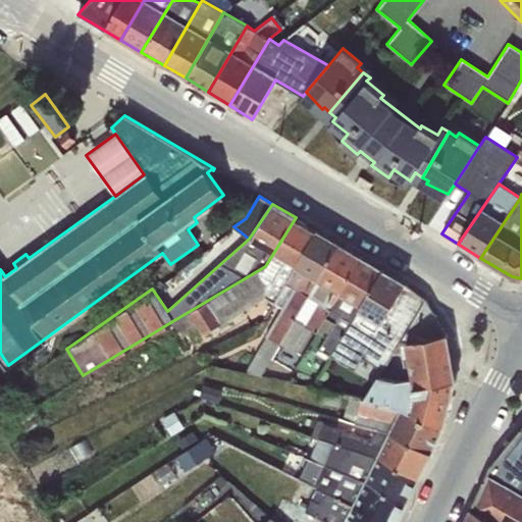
[(265,266),(172,321),(181,336),(197,326),(202,334),(265,298),(274,303),(317,230),(296,217),(265,266)]
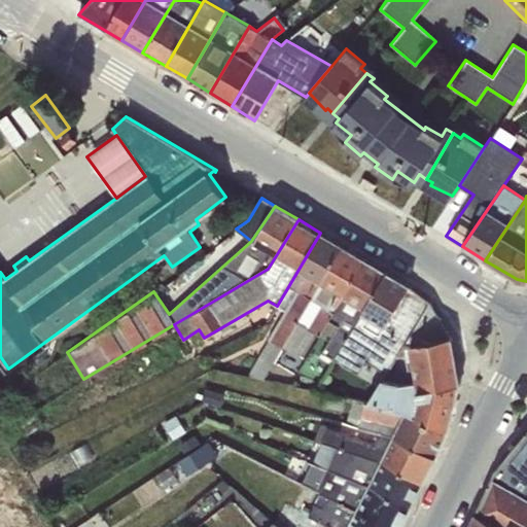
[(320,233),(277,306),(285,310),(248,374),(265,378),(283,346),(342,245),(320,233)]
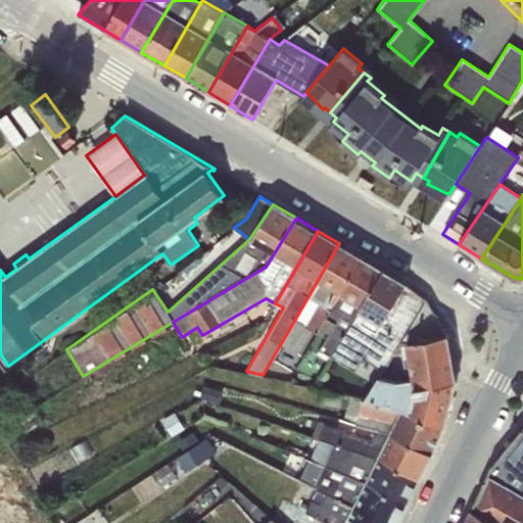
[(339,243),(281,343),(297,352),(312,330),(317,333),(362,256),(339,243)]
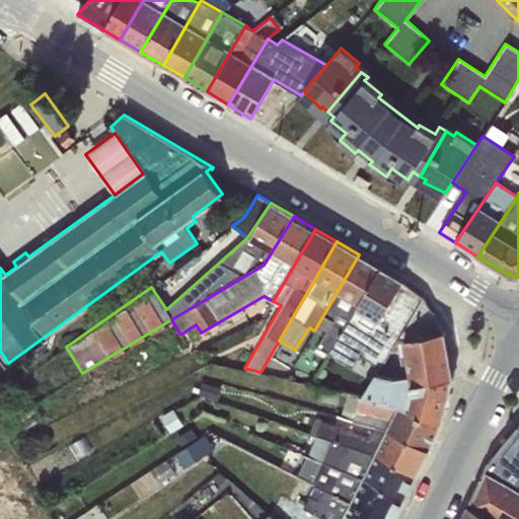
[(359,254),(314,330),(323,336),(317,347),(328,354),(381,268),(359,254)]
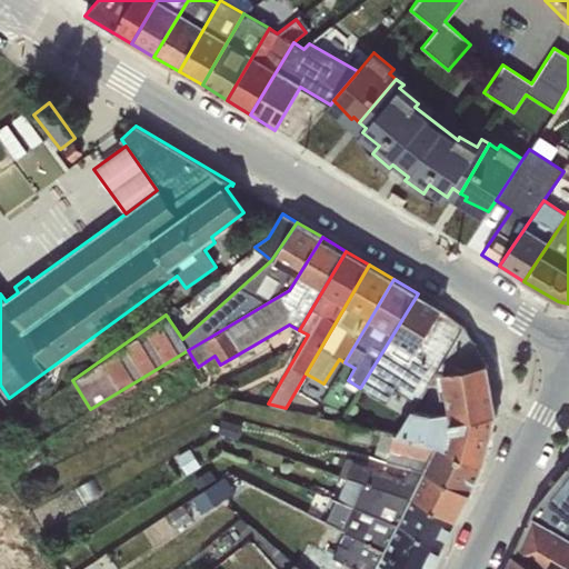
[(418,293),(360,388),(386,403),(393,390),(416,403),(427,386),(465,326),(441,308),(418,293)]
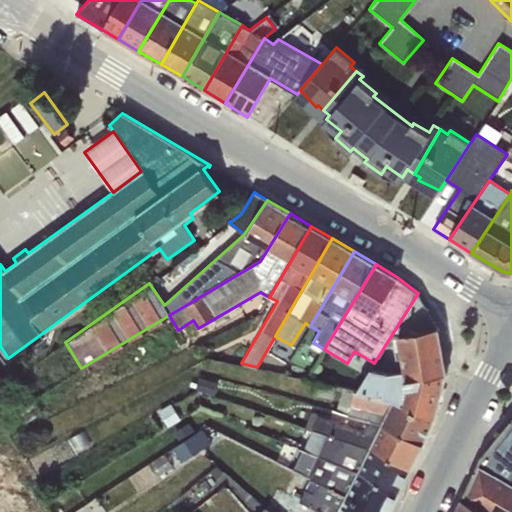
[(370,369),(357,390),(394,400),(434,420),(446,373),(438,329),(418,293),(384,347),(392,346),(396,373),(388,374),(370,369)]
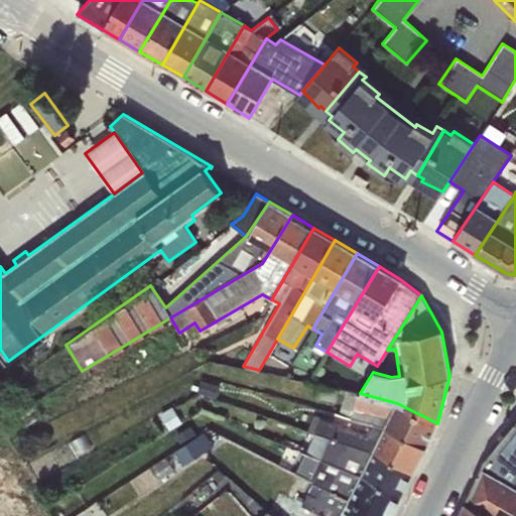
[(200,380),(197,392),(216,398),(220,385),(200,380)]
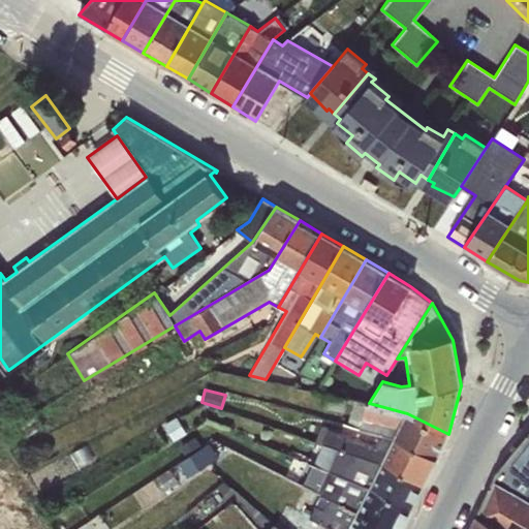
[(407,413),(369,403),(327,395),(323,407),(350,413),(346,425),(379,434),(393,438),(436,459),(448,434),(407,413)]
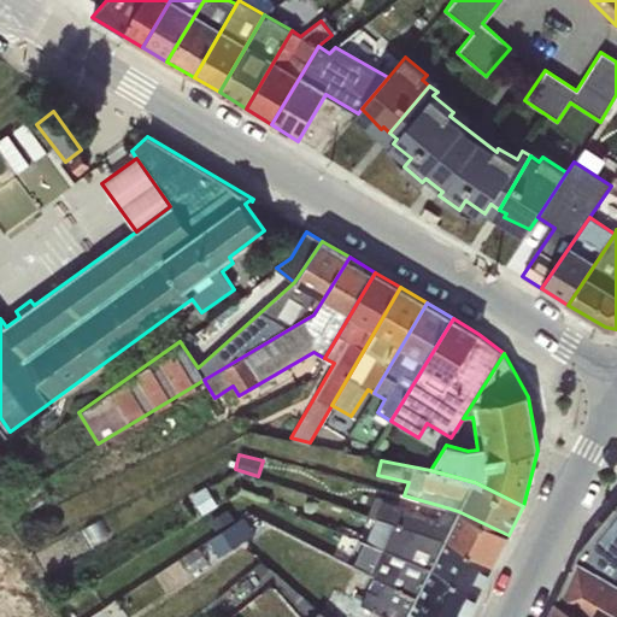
[(206,486),(192,495),(203,513),(218,504),(206,486)]
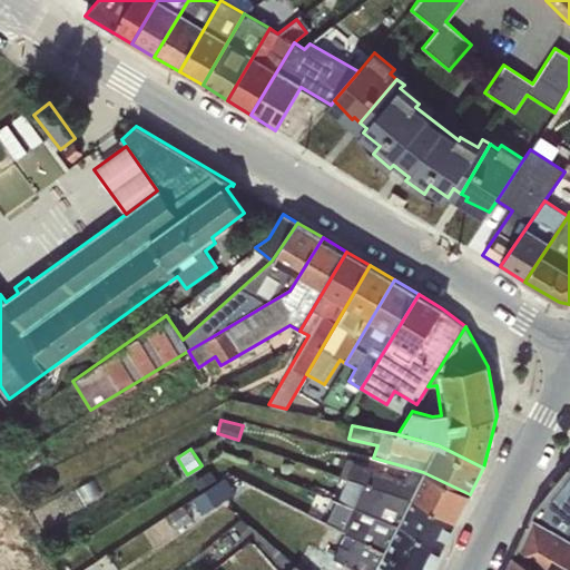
[(423,472),(409,468),(403,479),(346,459),(341,473),(349,478),(364,482),(412,499),(457,521),(470,494),(423,472)]
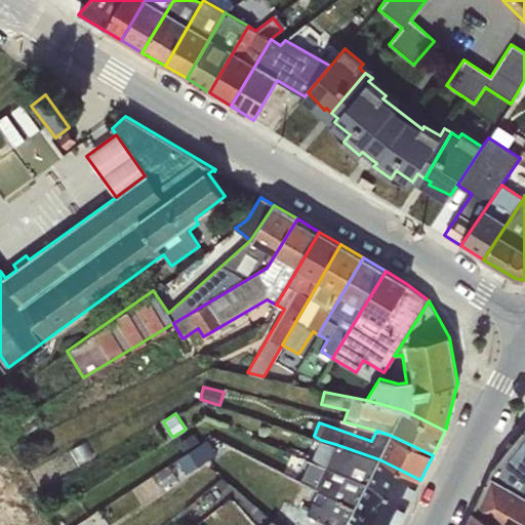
[(524,429),(491,470),(492,470),(508,486),(520,493),(524,487),(524,429)]
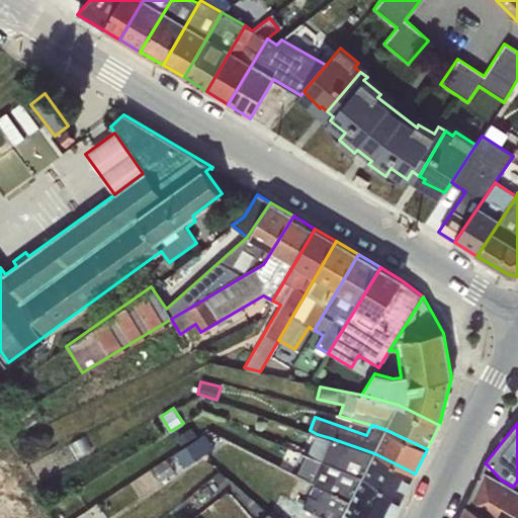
[(203,434),(175,453),(184,467),(212,448),(203,434)]
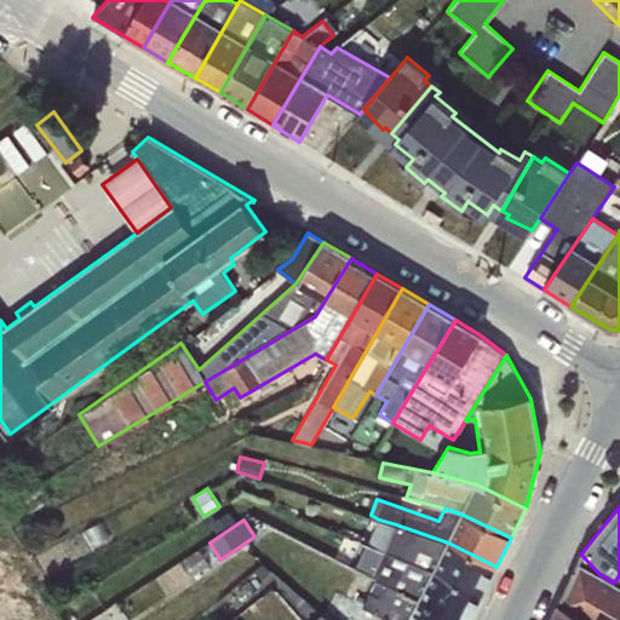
[(379,520),(367,546),(384,552),(396,524),(379,520)]
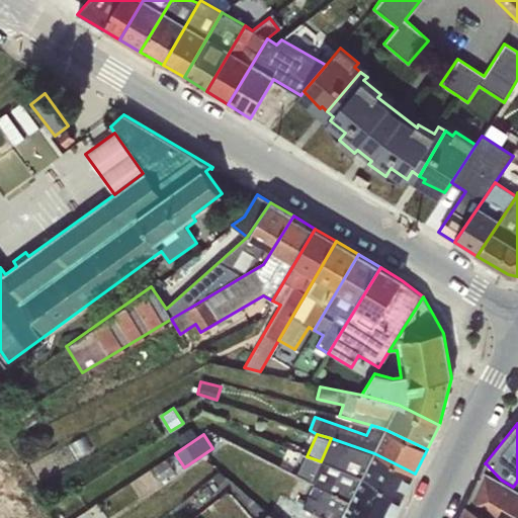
[(331,438),(321,461),(346,471),(361,478),(403,498),(415,473),(374,453),(331,438)]
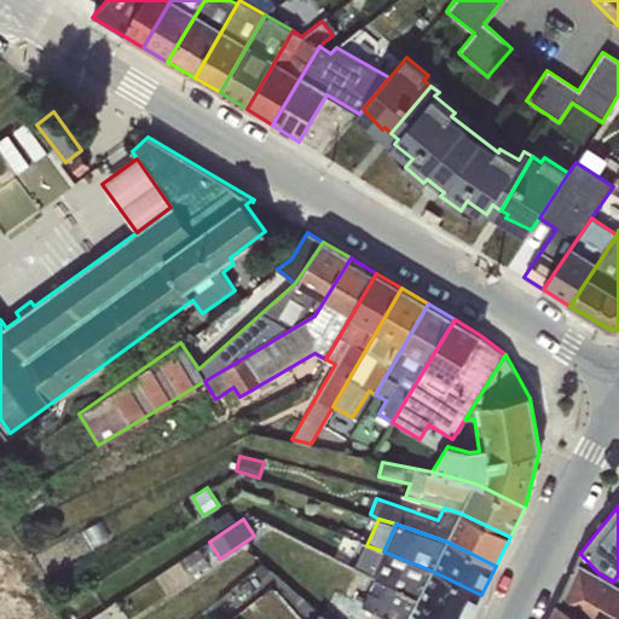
[(356,568),(374,578),(383,551),(366,545),(364,544),(356,568)]
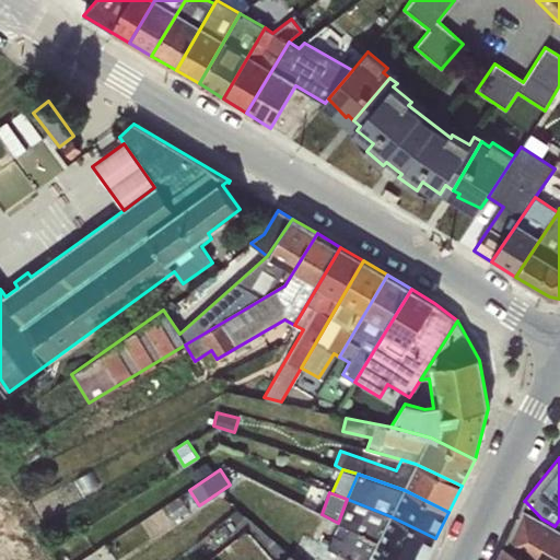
[(178,496),(161,506),(171,522),(188,511),(178,496)]
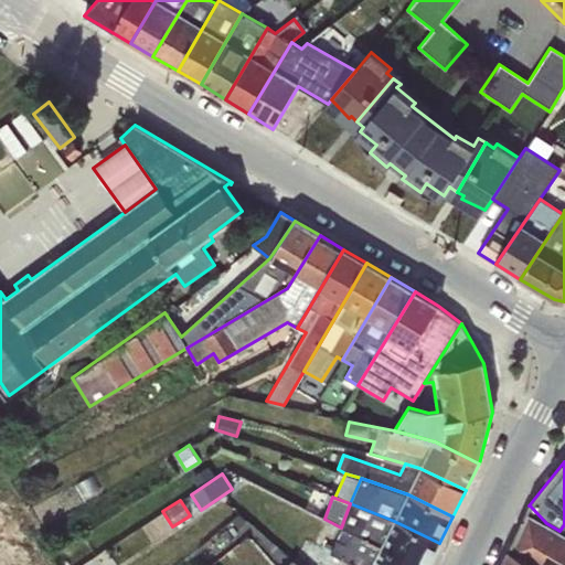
[(377,514),(350,503),(341,528),(416,564),(428,564),(439,543),(394,521),(377,514)]
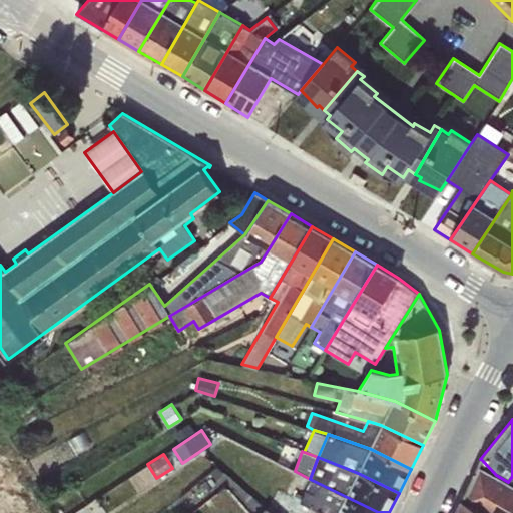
[(481,459),(462,501),(483,512),(512,512),(512,484),(508,482),(496,475),(481,459)]
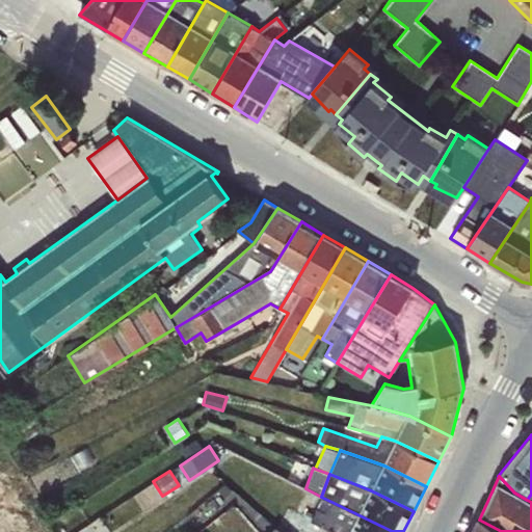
[(392,531),(321,497),(312,521),(318,525),(317,527),(325,530),(327,531),(392,531)]
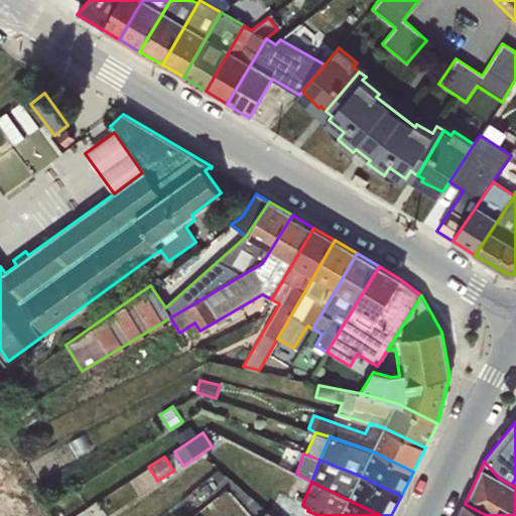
[(486,515),(465,504),(458,515),(486,515)]
